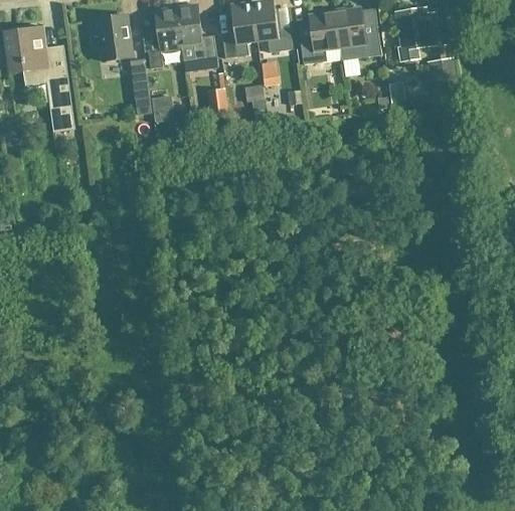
[(259,0),(251,1),(256,41),(267,39),(269,52),(292,48),(289,27),(277,28),(273,0),(259,0)]
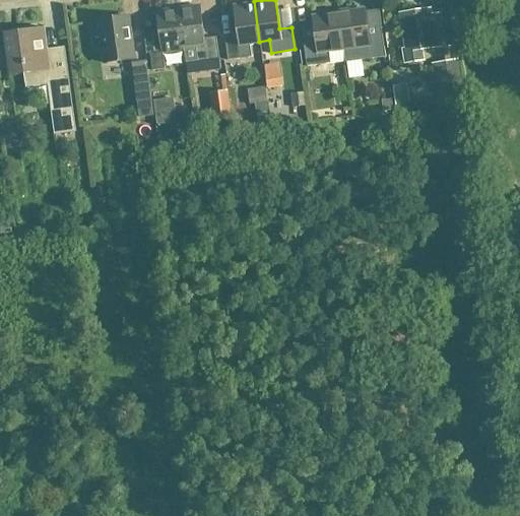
[(259,42),(254,1),(232,4),(236,35),(223,37),(226,59),(251,55),(249,43),(259,42)]
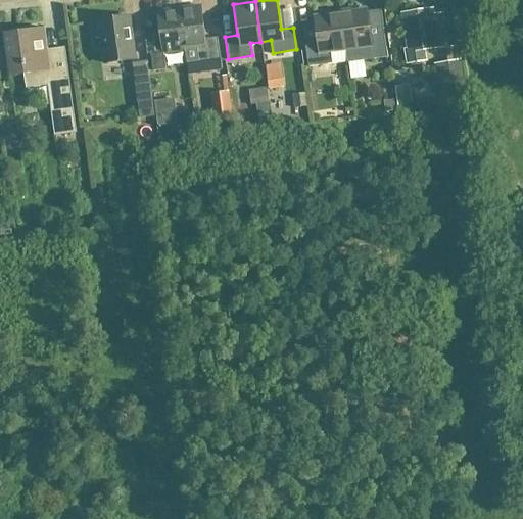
[(179,7),(184,48),(186,61),(207,58),(207,61),(220,60),(217,36),(204,37),(200,5),(179,7)]
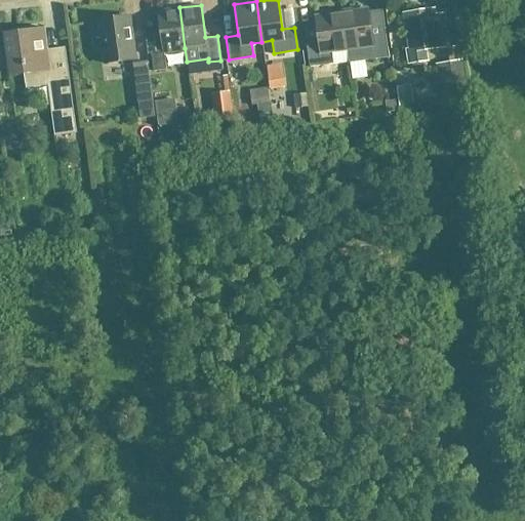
[(185,48),(179,7),(157,10),(163,50),(151,52),(153,70),(165,68),(163,51),(185,48)]
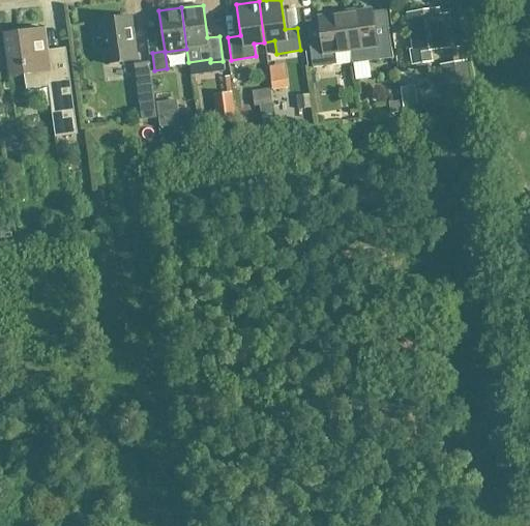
[(372,7),(345,11),(350,48),(351,60),(365,58),(367,58),(391,54),(386,25),(374,26),(372,10),(372,7)]
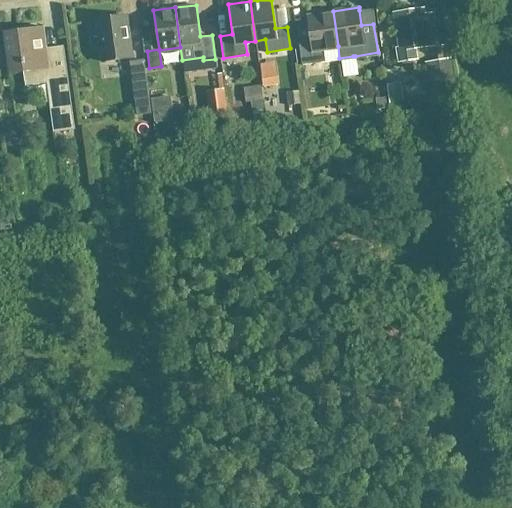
[(415,57),(413,44),(434,41),(430,13),(420,14),(419,9),(396,12),(401,45),(396,46),(398,60),(415,57)]
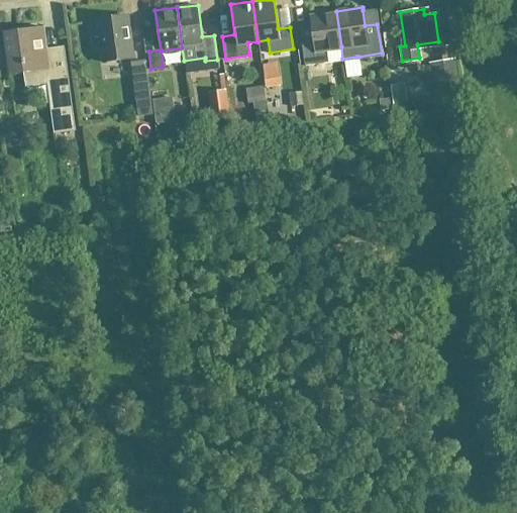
[(341,46),(336,11),(310,15),(311,21),(298,23),(304,65),(327,61),(326,48),(341,46)]
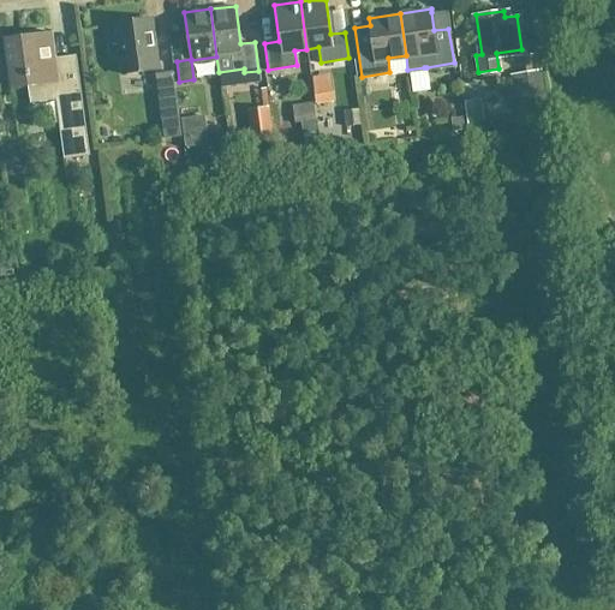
[(115,22),(117,36),(111,37),(107,42),(108,51),(113,54),(119,54),(121,72),(157,67),(150,17),(115,22)]
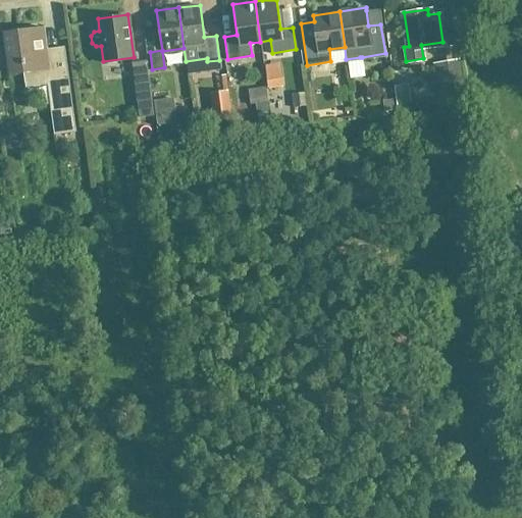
[(63,45),(46,48),(43,26),(16,30),(17,32),(4,34),(9,71),(22,70),(24,87),(47,84),(53,134),(75,131),(63,45)]
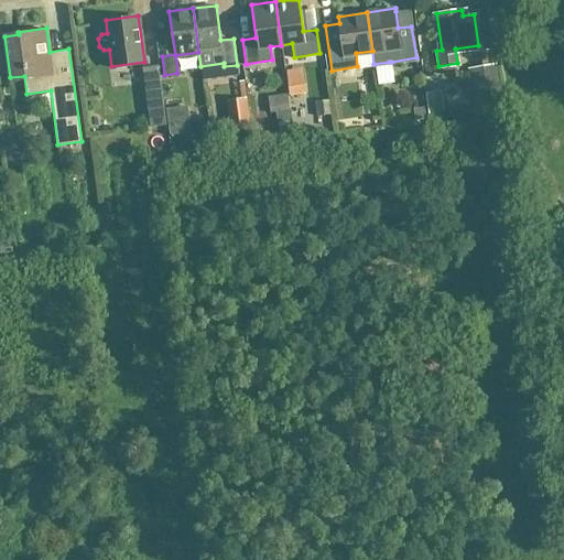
[(468,68),(475,111),(505,107),(497,63),(468,68)]
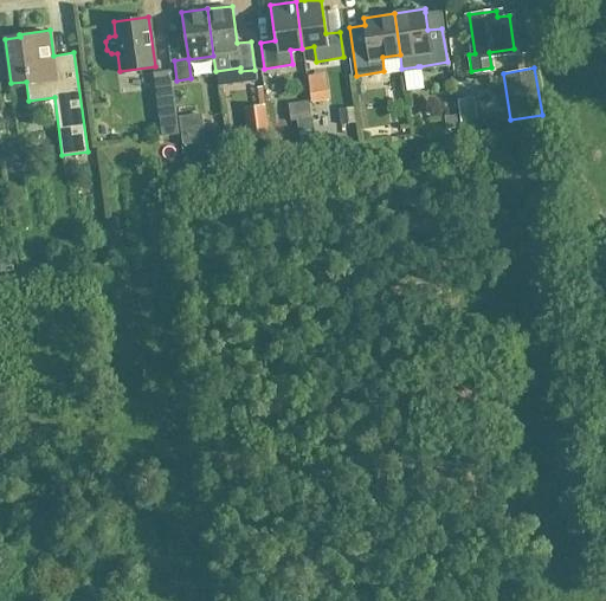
[(152,71),(156,110),(174,108),(169,69),(152,71)]
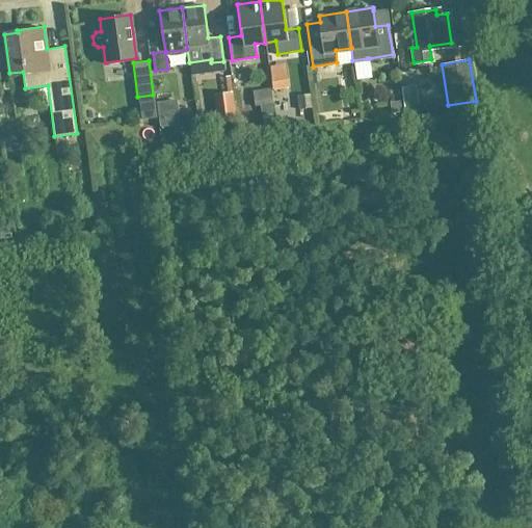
[(212,72),(224,70),(223,62),(211,64),(212,72)]
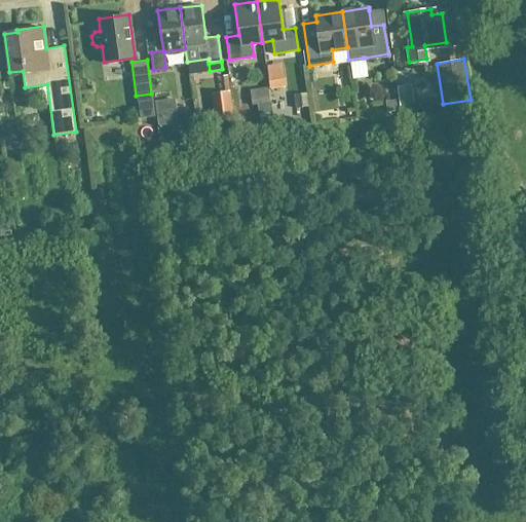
[(409,74),(396,81),(403,96),(416,88),(409,74)]
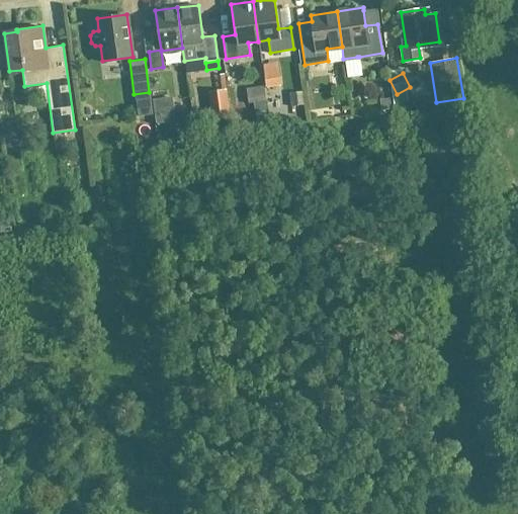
[(224,89),(207,91),(210,114),(227,112),(224,89)]
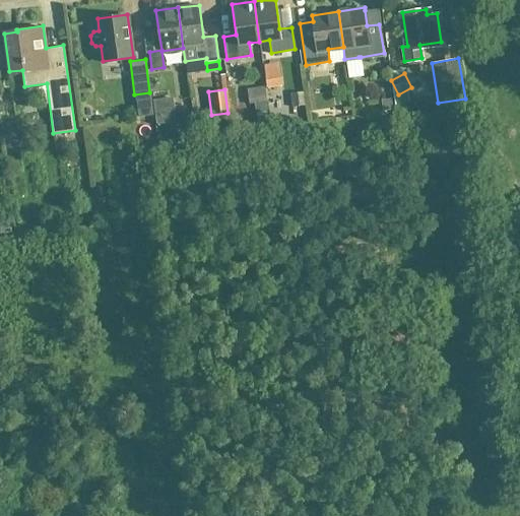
[(302,92),(289,93),(291,108),(304,107),(302,92)]
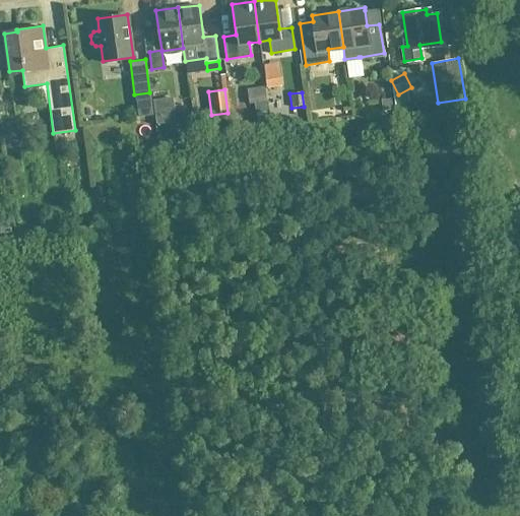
[(152,99),(155,124),(176,121),(173,97),(152,99)]
